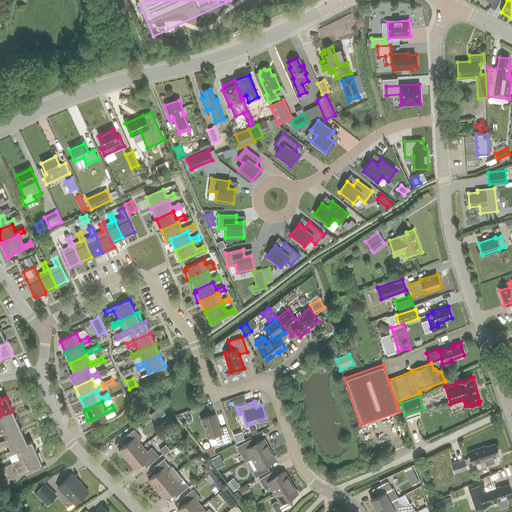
[(161,417),(165,414),(159,407),(155,410),(161,417)]
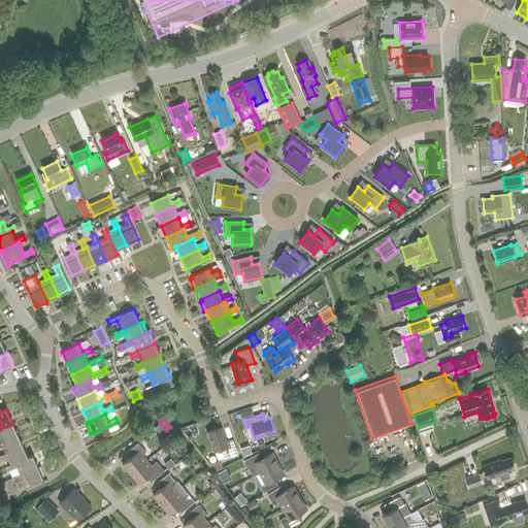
[(18,435),(12,424),(0,429),(0,442),(18,435)]
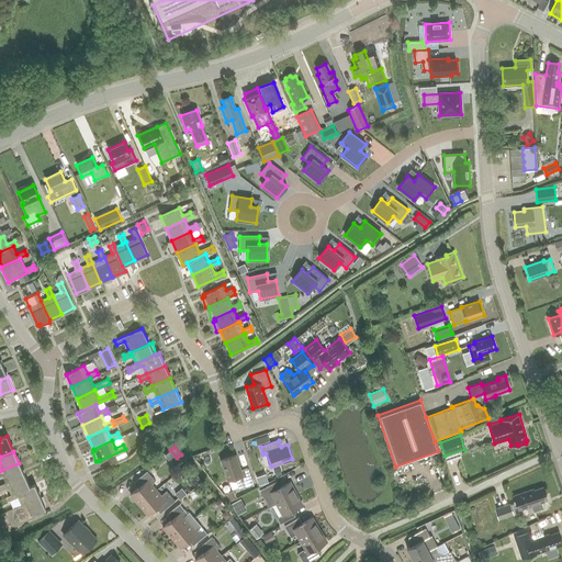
[(235,478),(239,490),(254,484),(247,468),(240,470),(235,454),(221,460),(227,480),(235,478)]
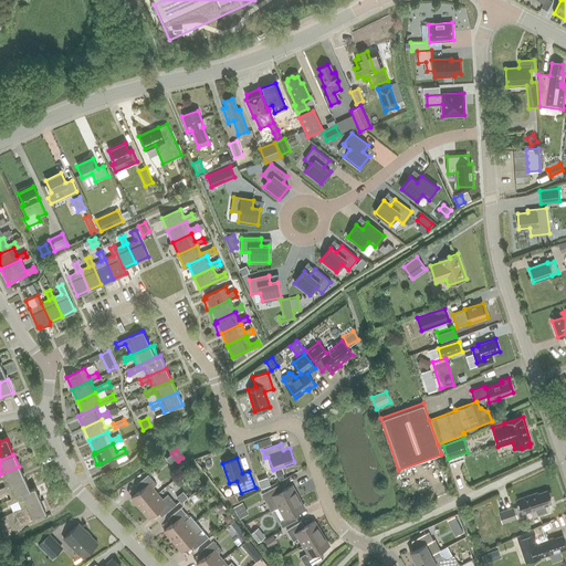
[(6,486),(24,479),(19,467),(0,474),(0,479),(2,479),(6,486)]
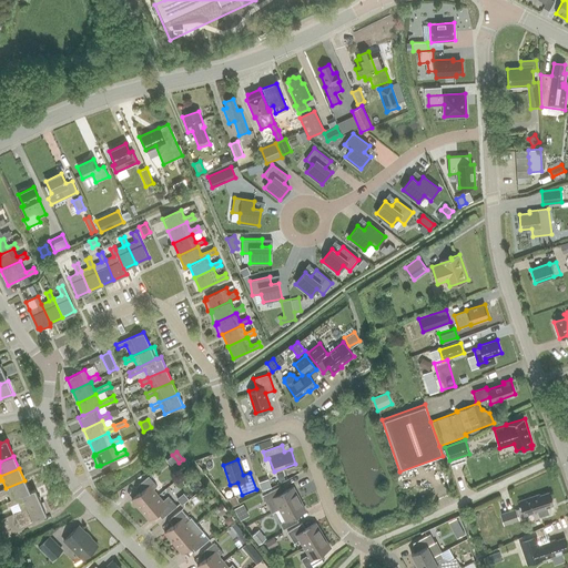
[(131,499),(140,509),(158,495),(153,489),(156,486),(149,476),(138,485),(142,490),(131,499)]
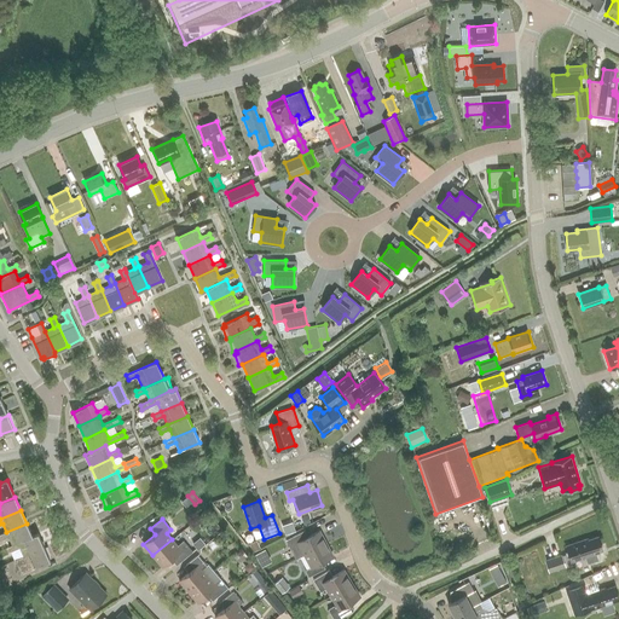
[(33,536),(27,524),(6,532),(0,534),(0,541),(9,537),(12,545),(33,536)]
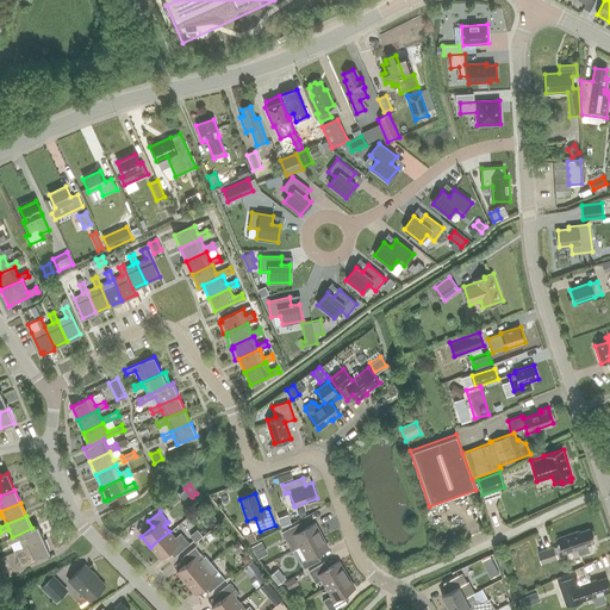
[(292,551),(300,547),(322,535),(315,522),(304,528),(300,522),(281,531),(292,551)]
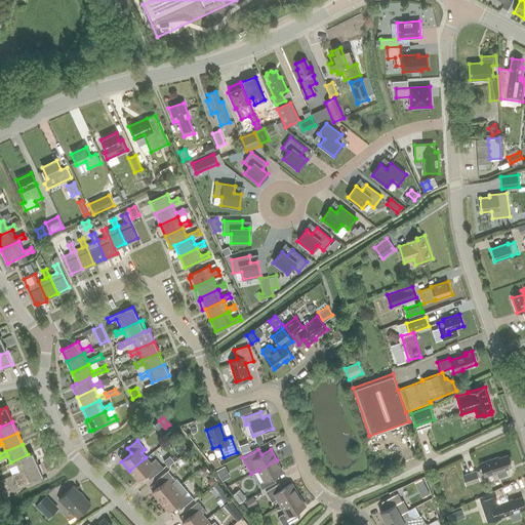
[(28,454),(10,462),(7,463),(9,468),(16,465),(19,472),(37,465),(32,452),(28,454)]
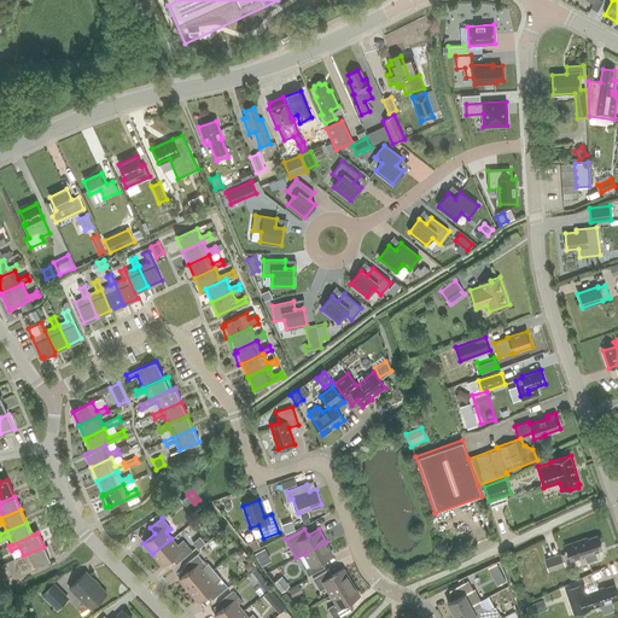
[(565,547),(569,558),(571,563),(586,557),(587,561),(589,563),(595,560),(596,558),(595,552),(602,549),(598,535),(588,538),(587,537),(578,541),(565,547)]
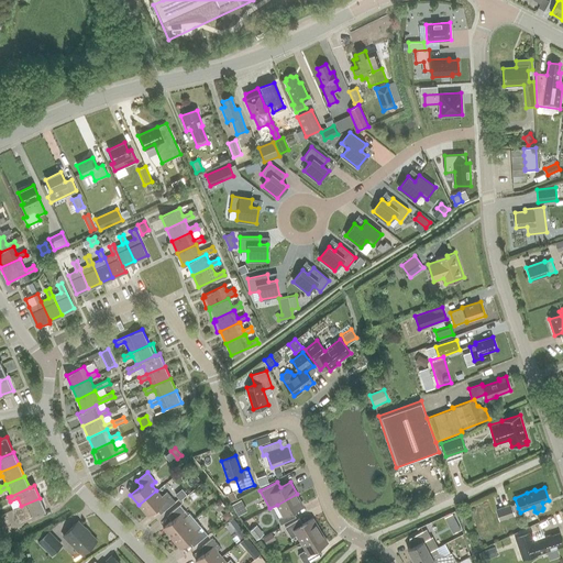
[(181,488),(176,494),(181,500),(187,495),(181,488)]
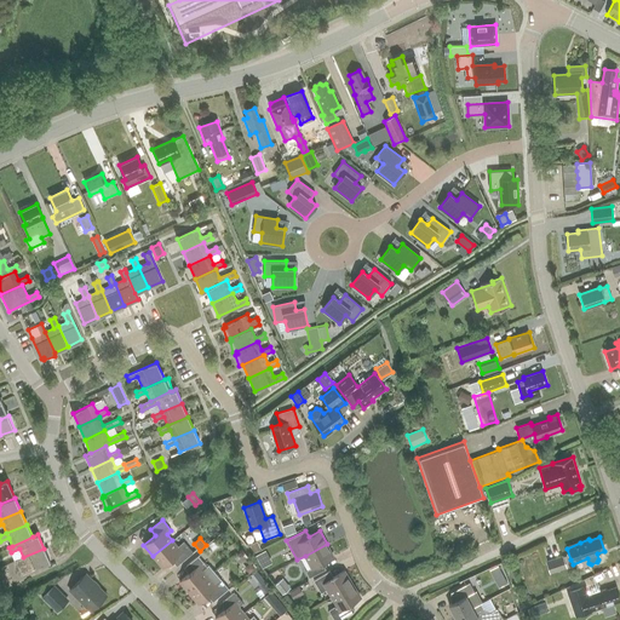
[(172,540),(153,556),(162,568),(174,557),(179,563),(193,552),(184,541),(177,546),(172,540)]
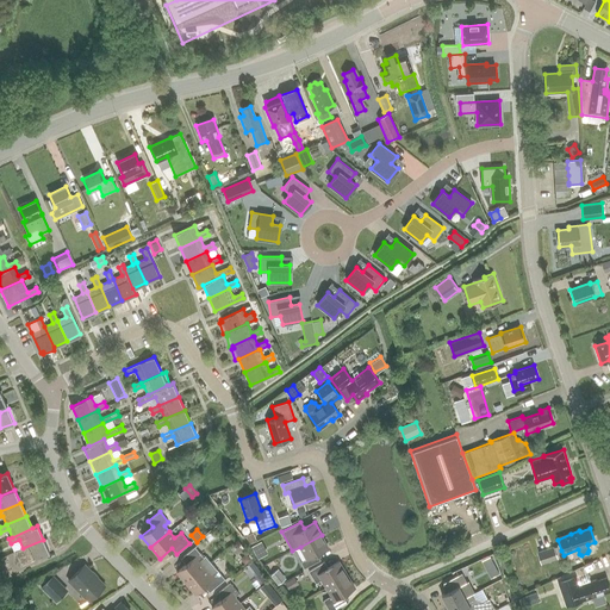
[(246,536),(249,545),(256,540),(253,533),(246,536)]
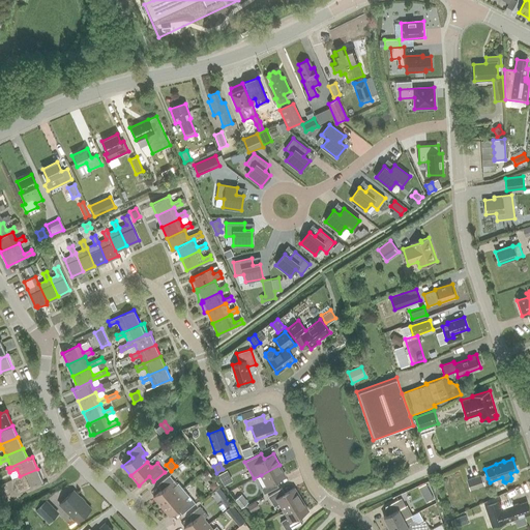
[(280,465),(261,475),(266,486),(261,489),(264,494),(278,487),(275,481),(285,476),(280,465)]
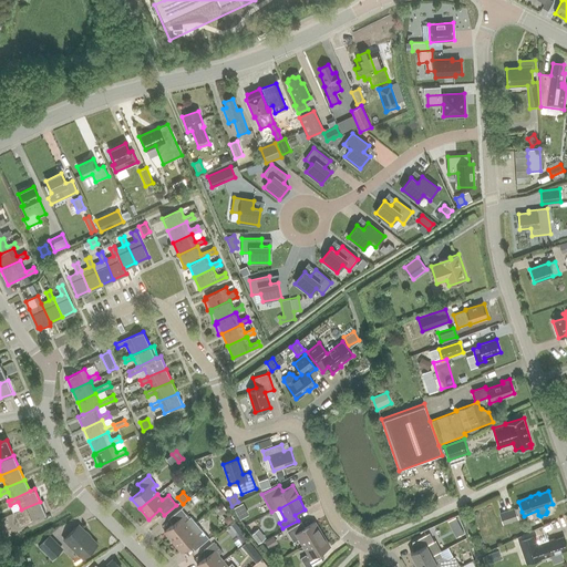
[(43,501),(40,502),(21,509),(13,513),(19,526),(45,514),(44,511),(45,511),(43,501)]
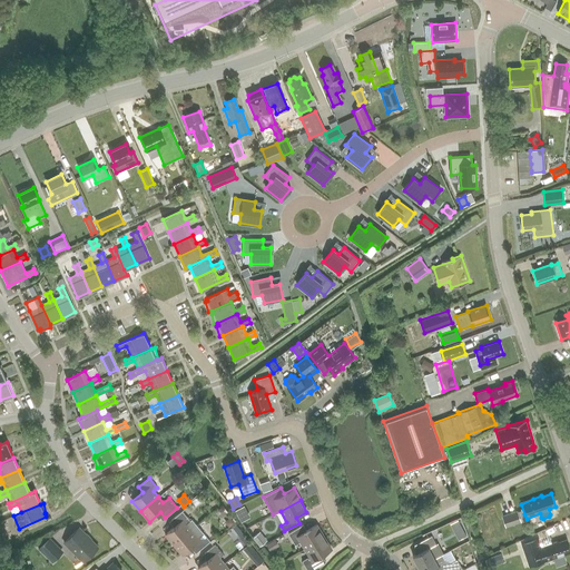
[(192,519),(189,520),(182,511),(172,520),(176,526),(165,534),(174,544),(197,526),(192,519)]
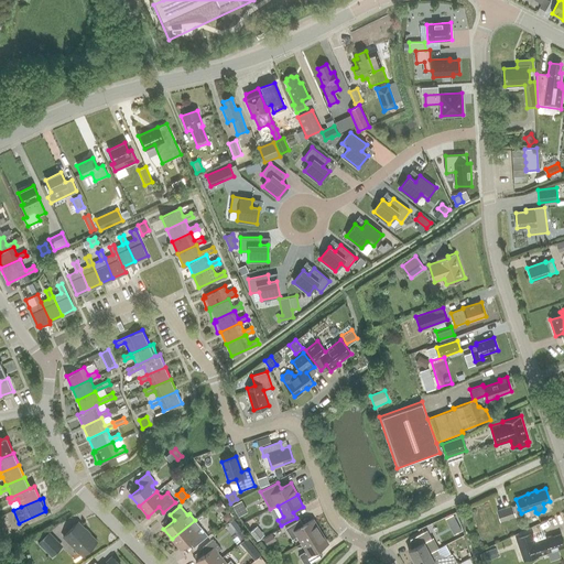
[(511,506),(497,510),(500,521),(516,517),(511,506)]
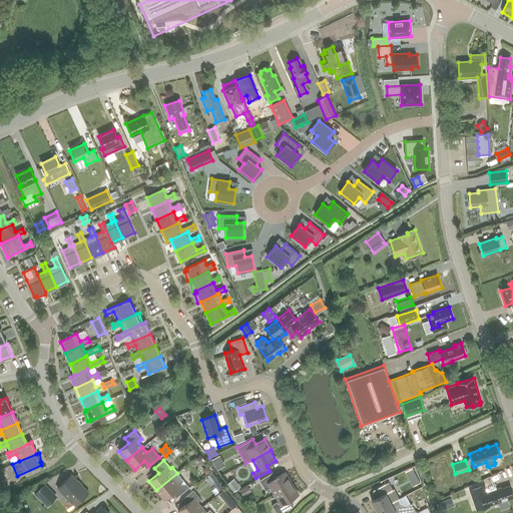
[(206,475),(211,471),(206,465),(201,470),(206,475)]
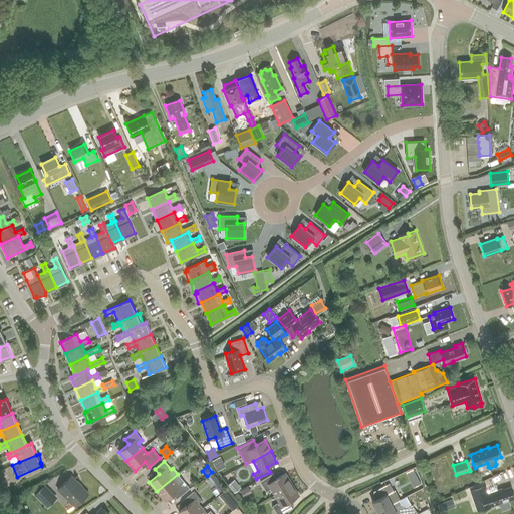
[(271,488),(275,495),(292,484),(285,473),(276,478),(273,473),(260,481),(266,491),(271,488)]
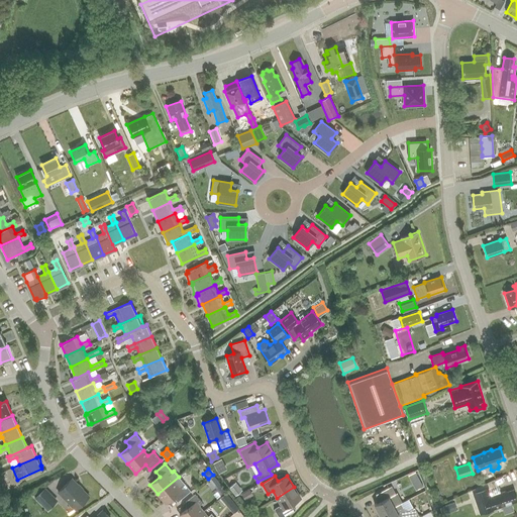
[(179,477),(158,494),(166,504),(176,495),(180,500),(191,491),(183,482),(179,477)]
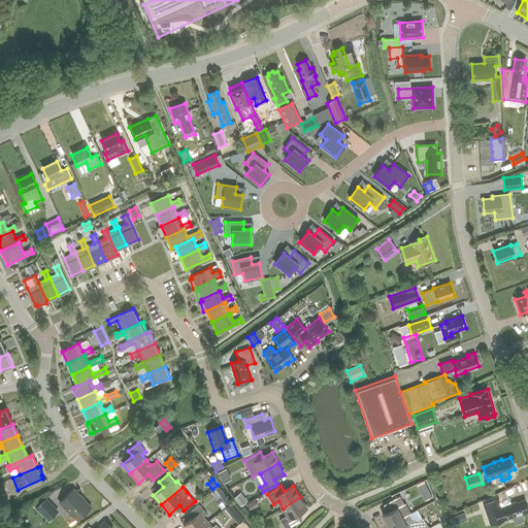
[(59,502),(76,521),(91,506),(73,489),(59,502)]
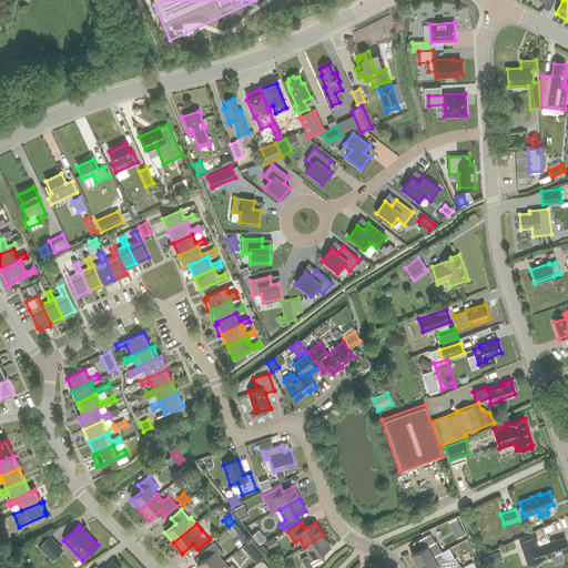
[(259,545),(266,538),(259,530),(251,536),(259,545)]
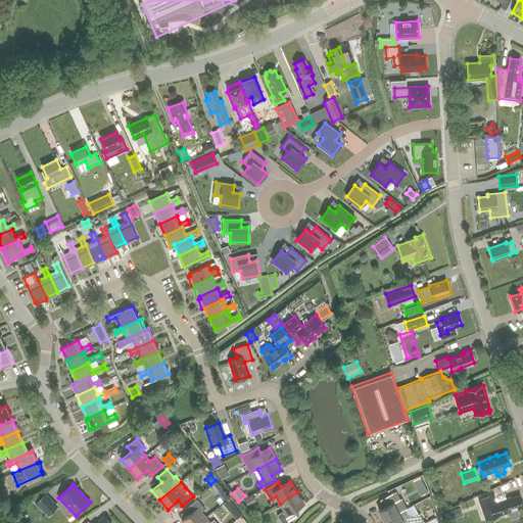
[(219,495),(223,502),(228,497),(224,491),(219,495)]
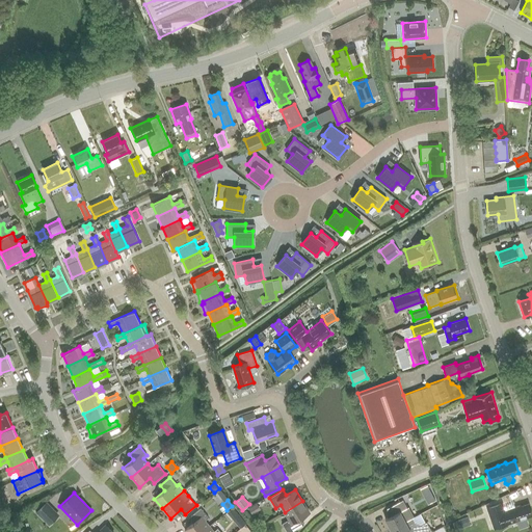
[(405,522),(402,514),(406,512),(406,508),(403,500),(394,505),(398,512),(386,519),(391,529),(405,522)]
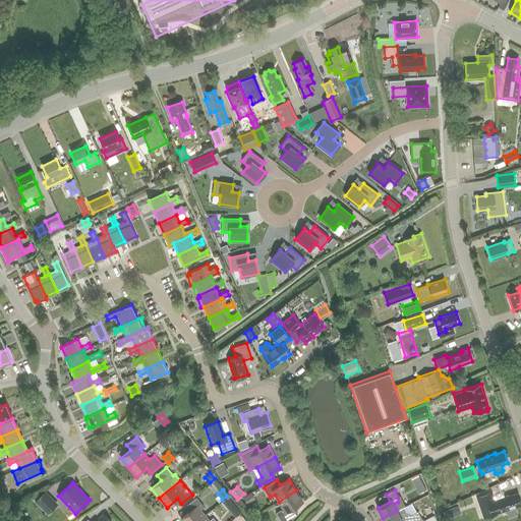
[(296,490),(279,502),(283,509),(276,513),(281,520),(285,520),(297,514),(294,508),(303,502),(296,490)]
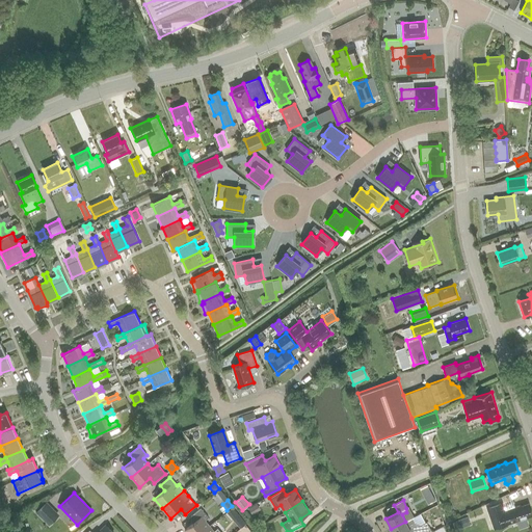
[(59,515),(46,502),(35,512),(49,526),(59,515)]
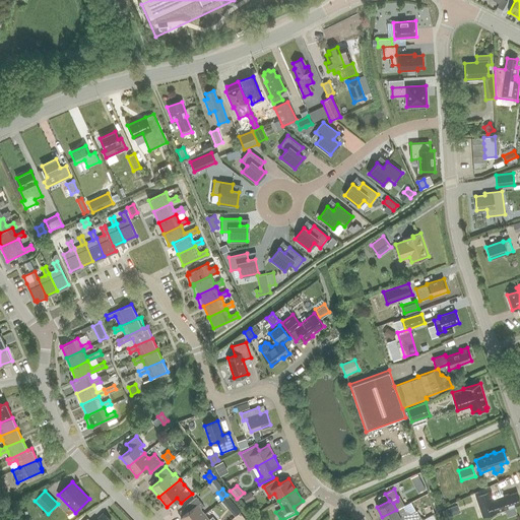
[(482,517),(506,509),(507,514),(509,515),(514,514),(515,512),(513,506),(519,503),(519,502),(516,493),(509,495),(508,495),(501,497),(502,497),(494,500),(492,492),(476,497),(482,517)]
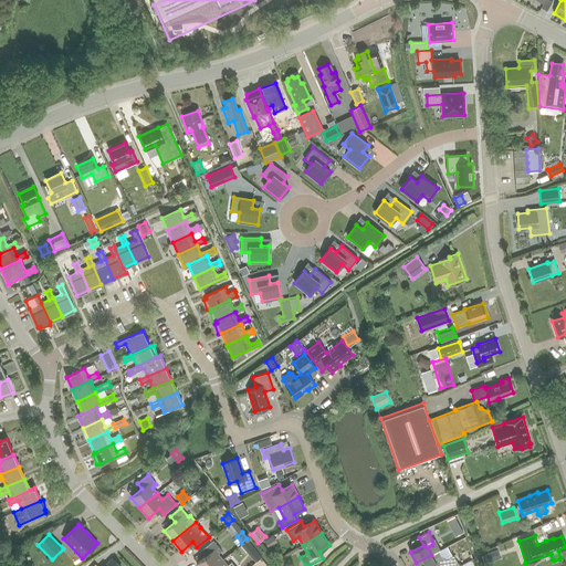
[(273,536),(264,541),(268,547),(276,542),(273,536)]
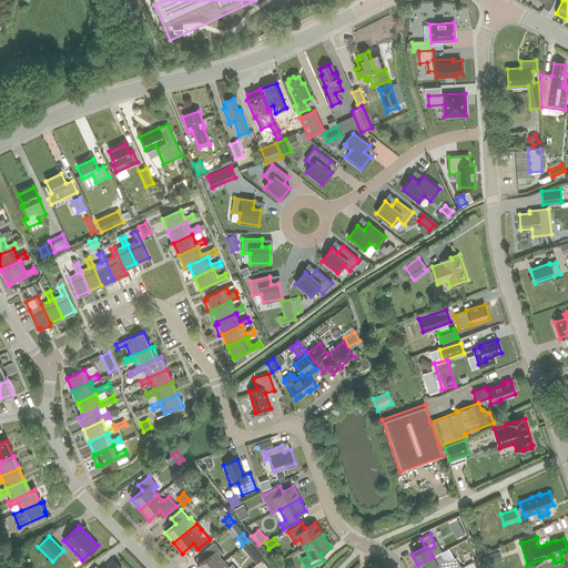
[(250,540),(243,545),(254,561),(261,557),(250,540)]
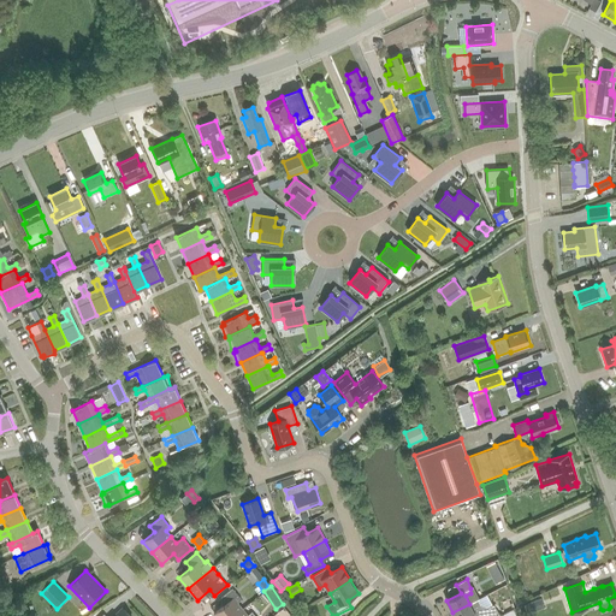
[(213,614),(215,615),(234,615),(242,609),(237,603),(241,599),(232,588),(220,598),(225,603),(213,614)]
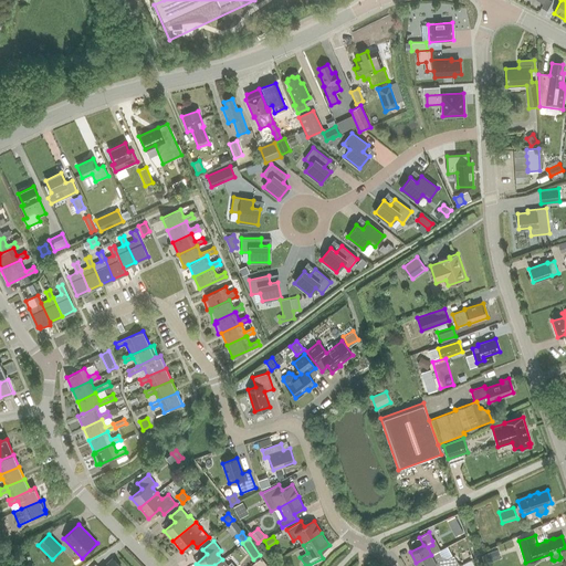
[(417,565),(454,565),(458,565),(453,556),(448,559),(441,556),(438,551),(431,555),(416,563),(417,565)]
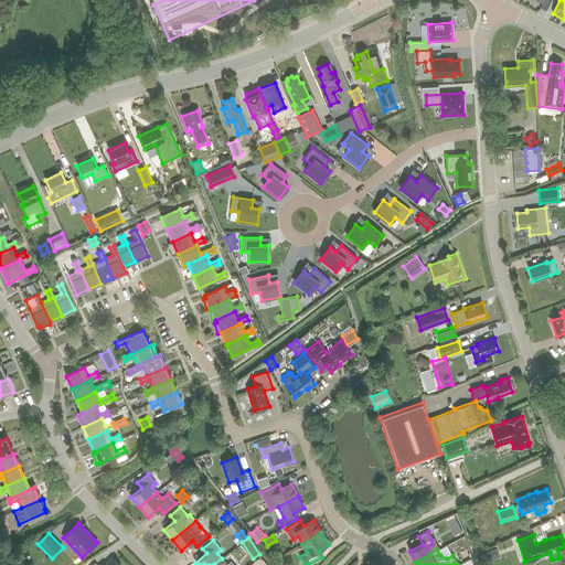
[(496,550),(484,553),(488,562),(499,557),(496,550)]
